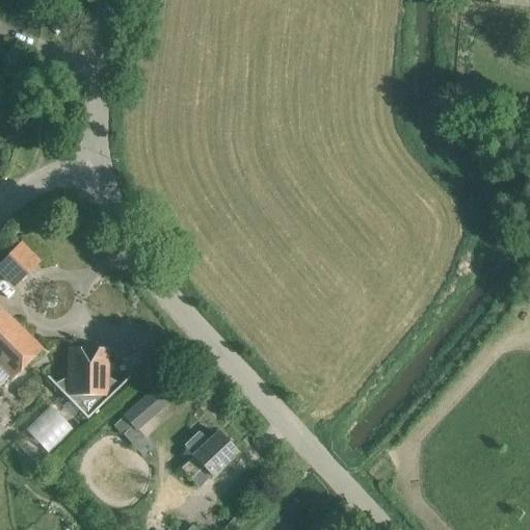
[(23,235),(0,256),(0,266),(15,283),(43,257),(23,235)]
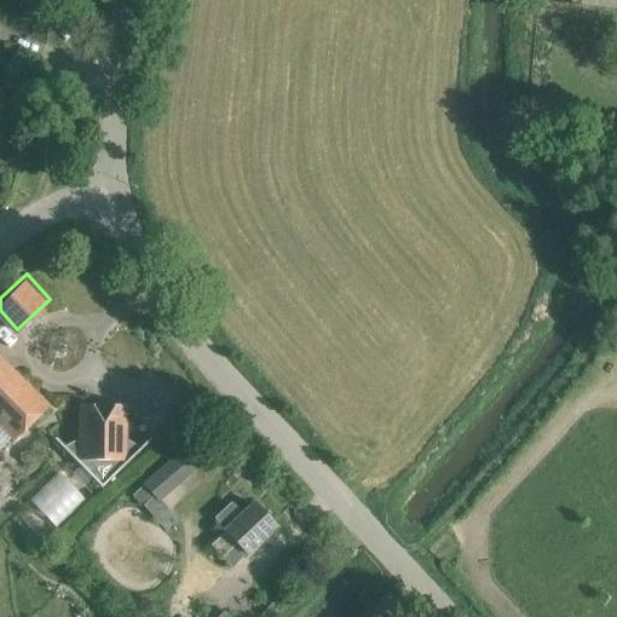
[(51,404),(0,353),(0,422),(16,439),(51,404)]
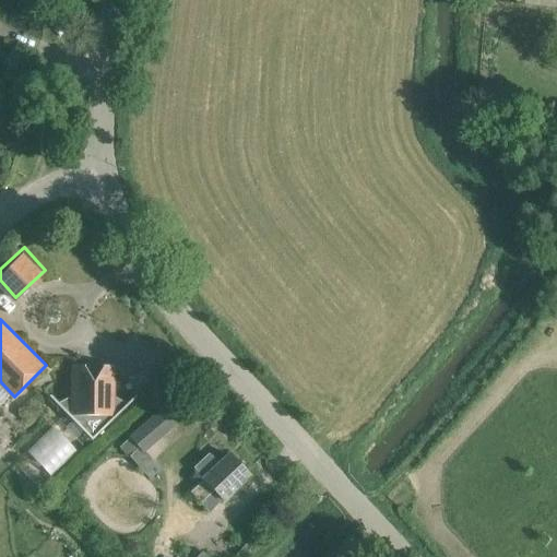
[(86,364),(75,364),(75,393),(60,401),(95,437),(130,403),(116,395),(117,364),(105,364),(104,366),(95,382),(86,366),(86,364)]
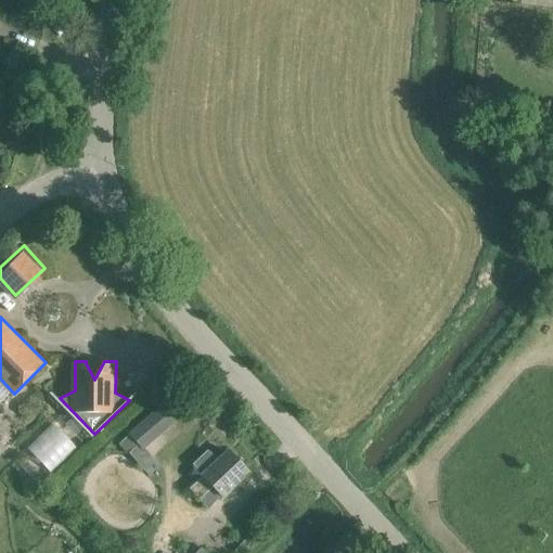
[(174,416),(163,404),(120,442),(129,453),(174,416)]
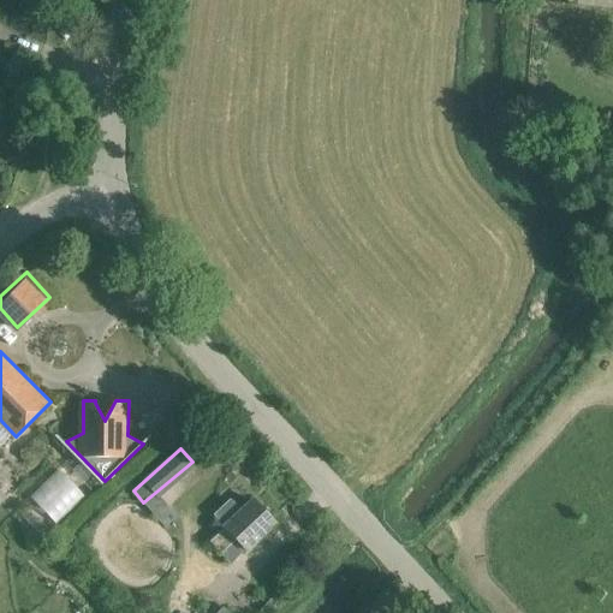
[(277,522),(254,498),(210,540),(232,563),(245,549),(248,551),(277,522)]
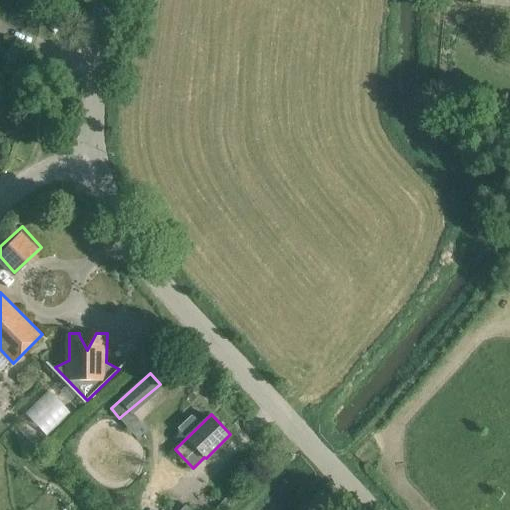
[(227,509),(233,503),(227,497),(219,507),(222,509),(227,509)]
